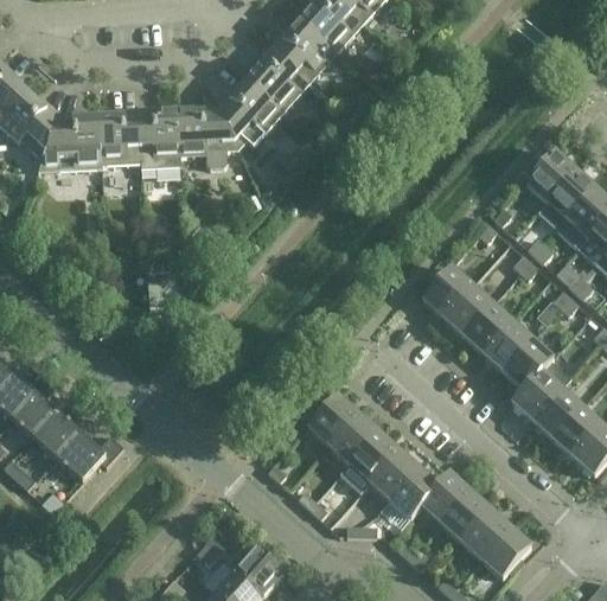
[(363,27),(332,0),(314,0),(310,6),(313,10),(299,25),(336,57),(363,27)]
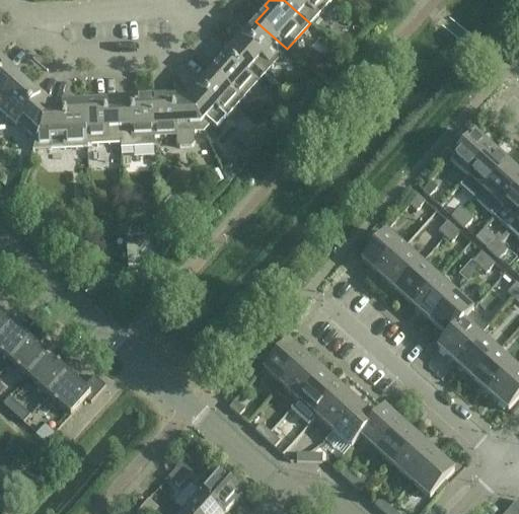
[(284,0),(310,23),(330,0),(284,0)]
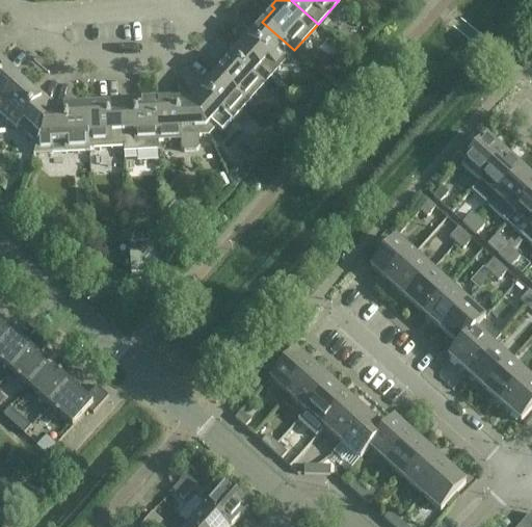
[(294,50),(262,22),(251,33),(248,30),(235,45),(271,76),(294,50)]
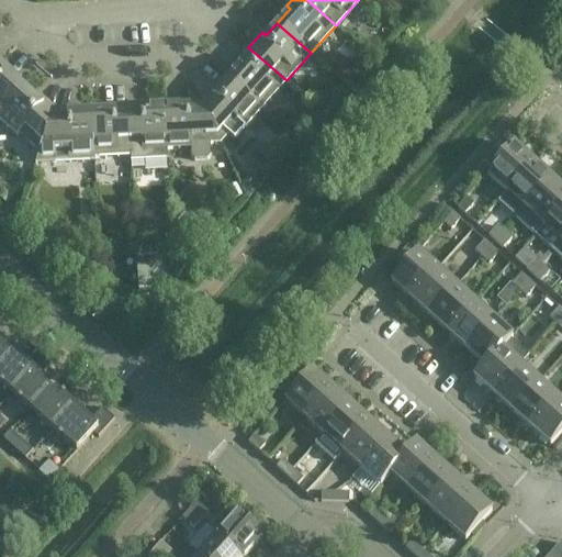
[(287,80),(248,47),(237,59),(243,64),(229,78),(262,108),(287,80)]
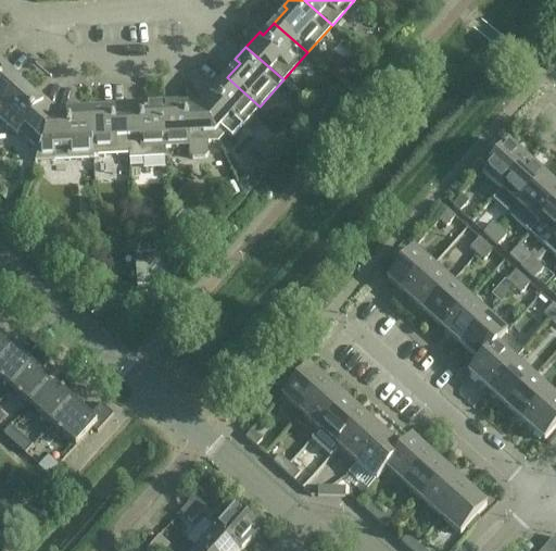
[(1,57),(0,58),(0,114),(26,86),(12,73),(15,70),(1,57)]
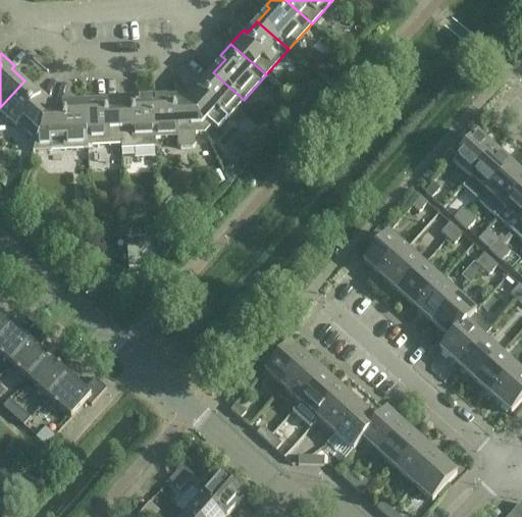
[(244,100),(213,72),(204,82),(187,92),(206,132),(213,124),(218,127),(244,100)]
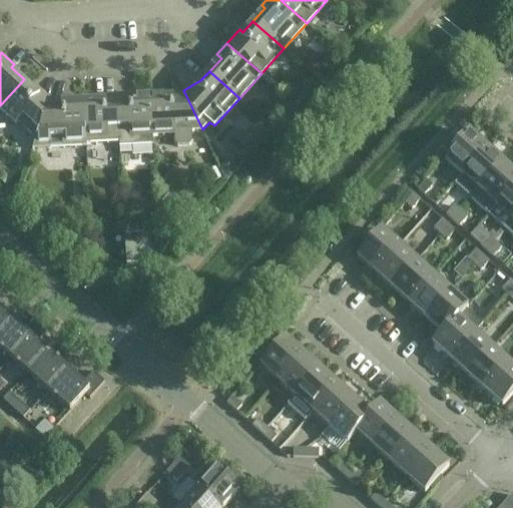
[(41,95),(24,79),(0,105),(0,108),(16,122),(17,120),(36,137),(51,98),(41,95)]
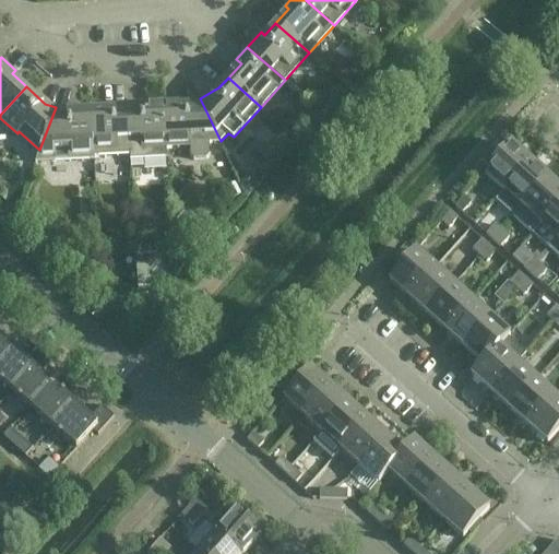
[(188,104),(165,105),(166,145),(221,141),(200,98),(188,104)]
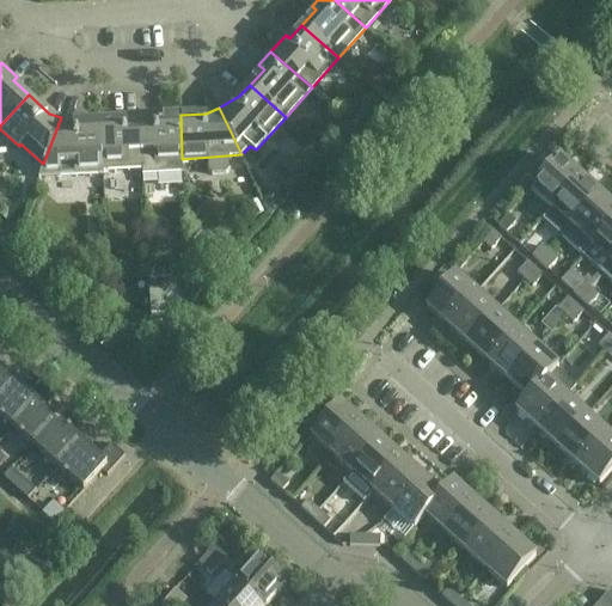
[(159,110),(139,111),(141,167),(157,166),(157,160),(182,159),(181,115),(159,116),(159,110)]
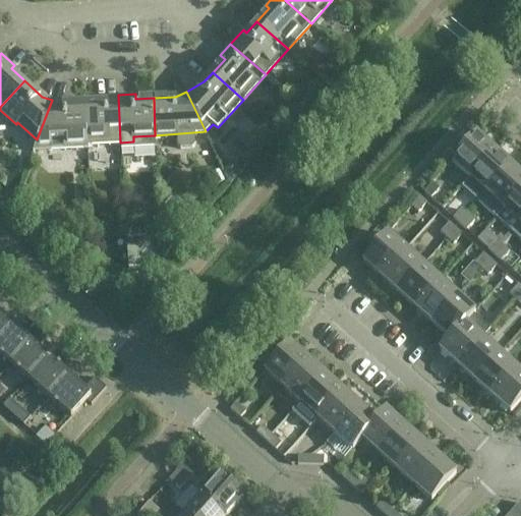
[(102,102),(84,102),(87,145),(120,142),(118,95),(102,95),(102,102)]
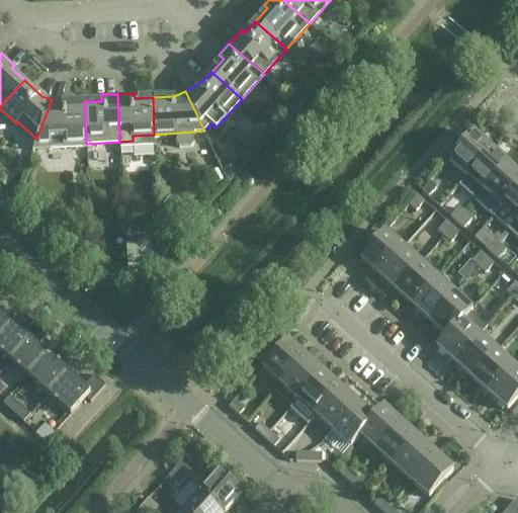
[(64,102),(52,99),(36,139),(32,148),(86,144),(84,101),(64,102)]
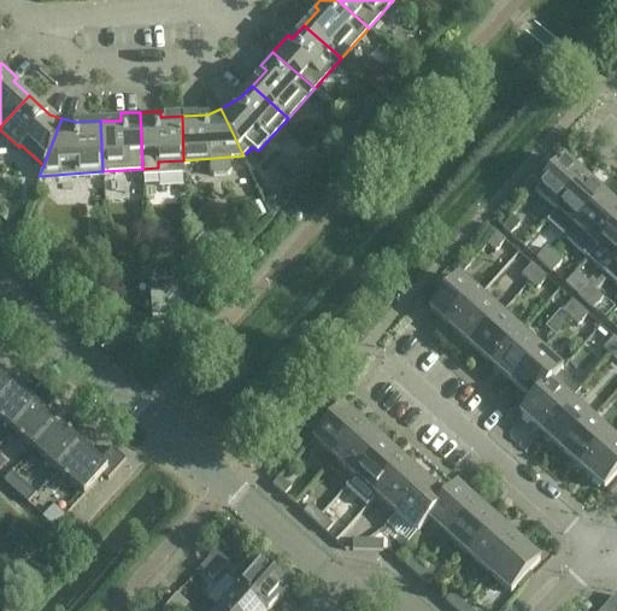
[(534,187),(556,206),(585,174),(563,154),(534,187)]
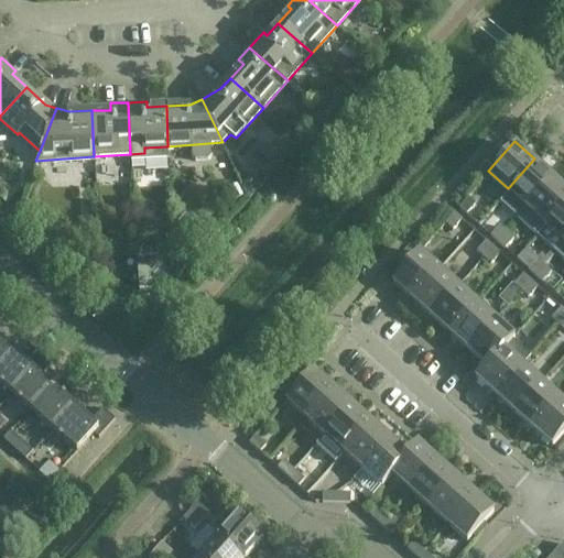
[(534,159),(508,188),(527,205),(553,175),(534,159)]
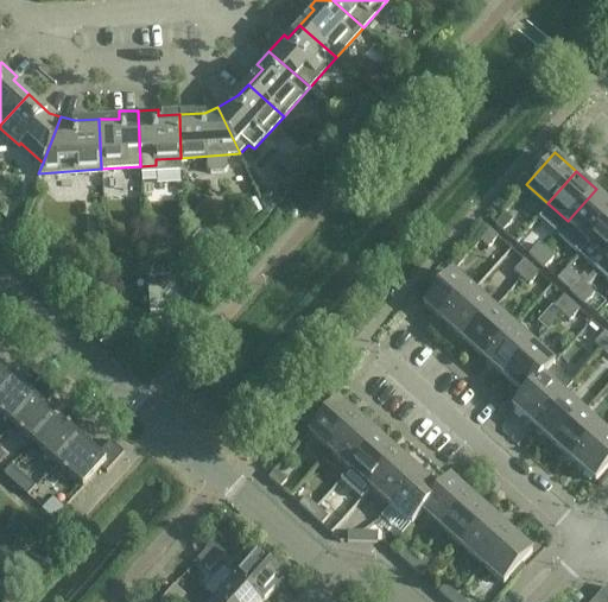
[(607,200),(596,189),(568,221),(588,239),(607,216),(607,200)]
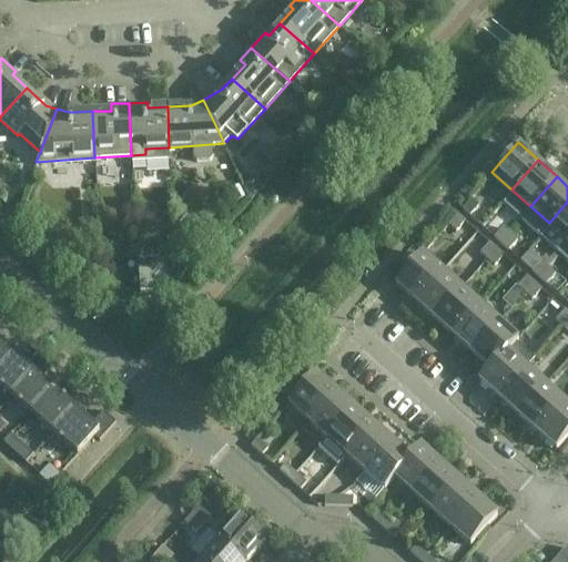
[(462,205),(469,212),(476,205),(468,198),(462,205)]
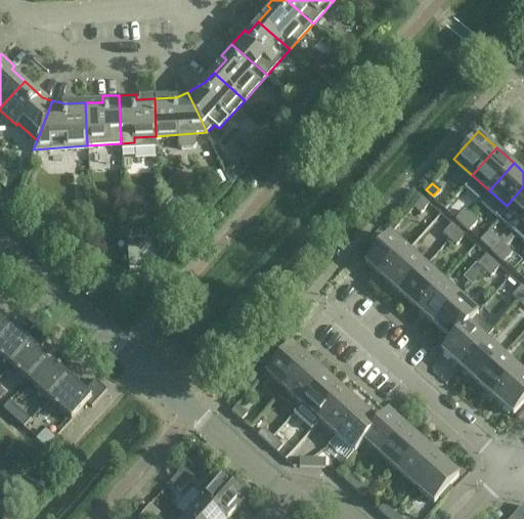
[(523,186),(507,206),(518,216),(511,224),(517,229),(516,231),(523,221),(523,186)]
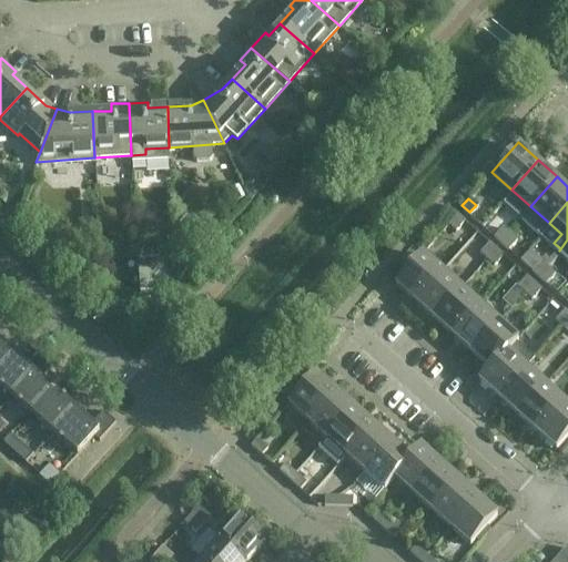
[(20,211),(20,212),(13,218),(26,227),(31,221),(20,211)]
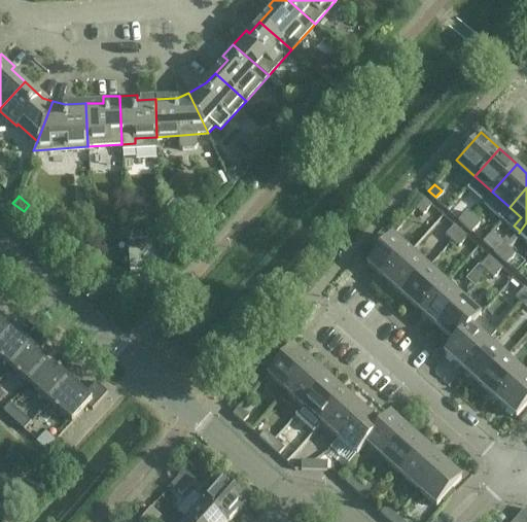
[(425,208),(431,201),(424,196),(419,202),(425,208)]
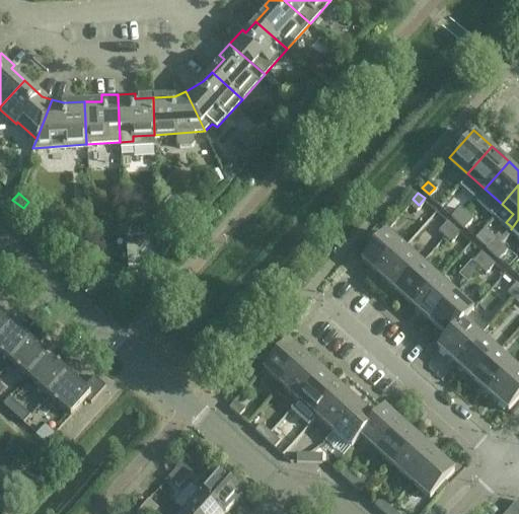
[(171,234),(191,213),(170,194),(163,203),(165,234),(171,234)]
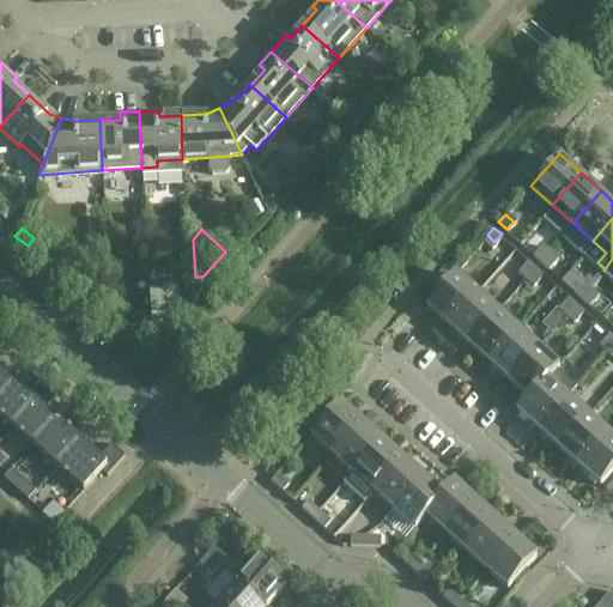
[(540,259),(547,252),(540,244),(533,253),(540,259)]
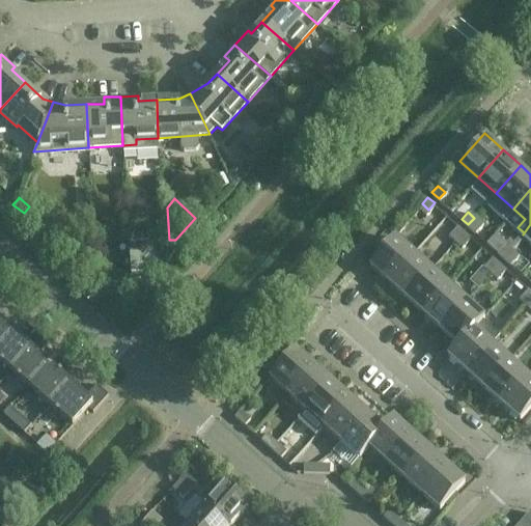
[(468,224),(475,230),(480,224),(474,218),(468,224)]
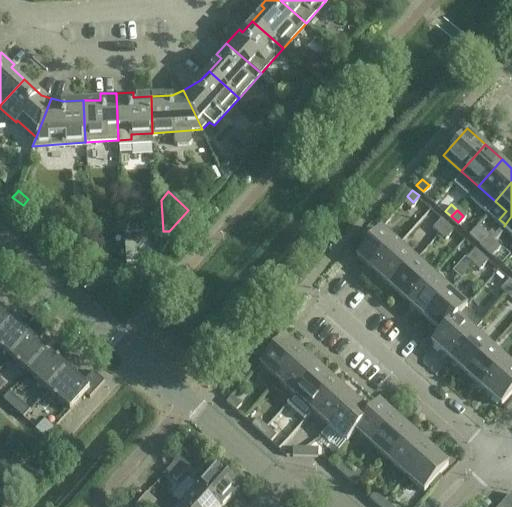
[(441,227),(447,221),(441,215),(435,222),(441,227)]
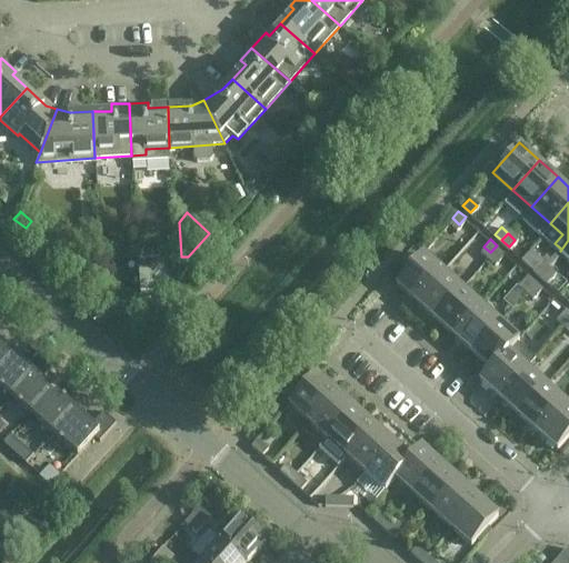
[(498,259),(505,252),(497,245),(490,252),(498,259)]
